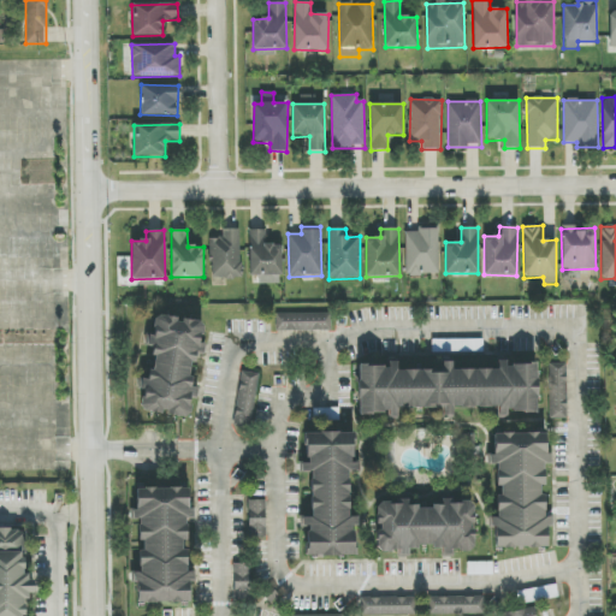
[(211,238),(211,279),(242,279),(241,230),(223,230),(223,238),(211,238)]
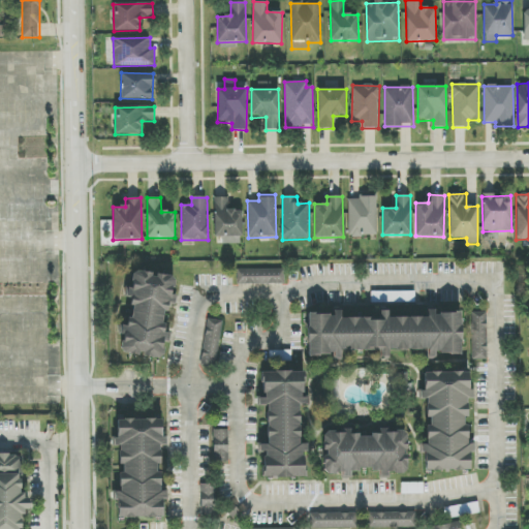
[(214,237),(243,237),(242,210),(228,210),(227,197),(214,197),(214,237)]
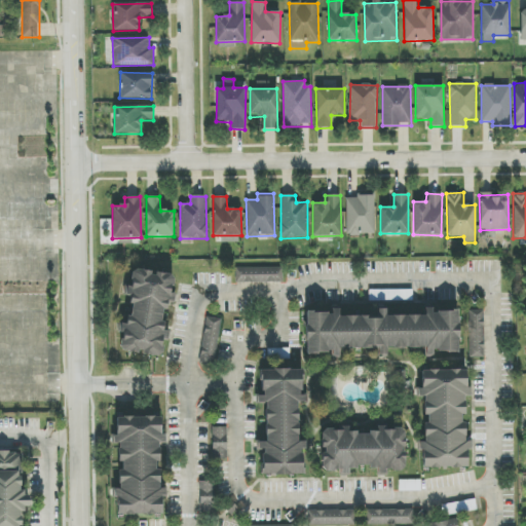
[(375,235),(374,196),(346,196),(346,235),(375,235)]
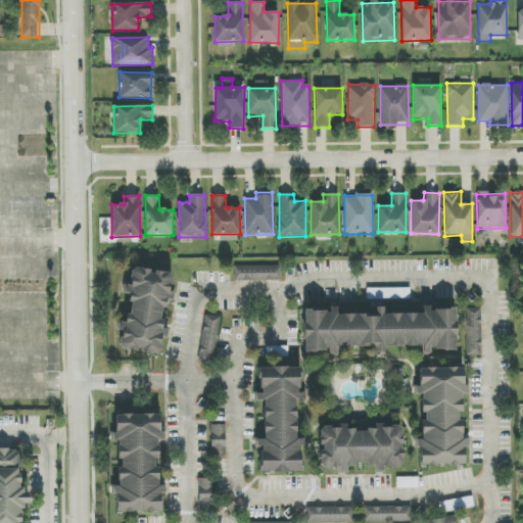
[(281,281),(281,266),(234,267),(234,282),(281,281)]
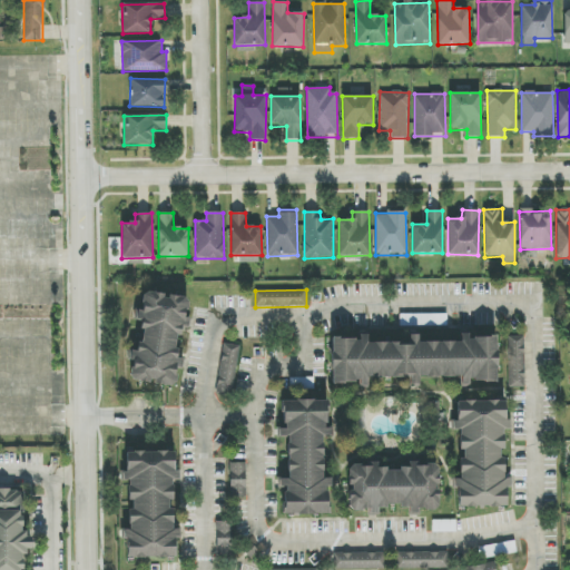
[(176,386),(179,359),(175,357),(179,326),(185,327),(188,298),(144,292),(141,311),(136,311),(134,320),(143,321),(138,352),(134,351),(129,380),(176,386)]
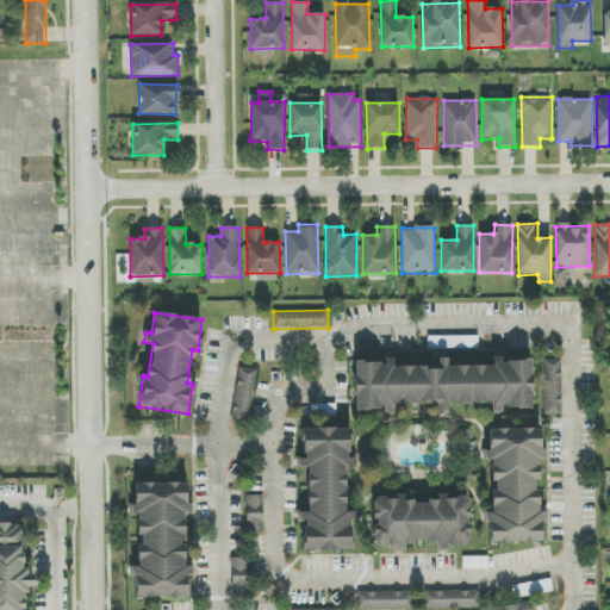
[(478,336),(428,337),(428,349),(478,348),(478,336)]
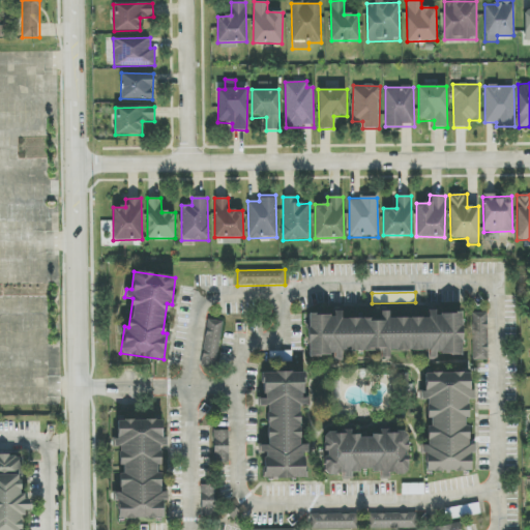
[(462,355),(461,313),(436,314),(428,307),(428,317),(388,319),(388,312),(380,312),(380,318),(342,320),(341,306),(334,314),(307,315),(310,357),(334,356),(334,361),(342,360),(342,352),(380,350),(380,358),(386,358),(391,351),(428,350),(428,360),(436,359),(436,350),(442,356),(462,355)]
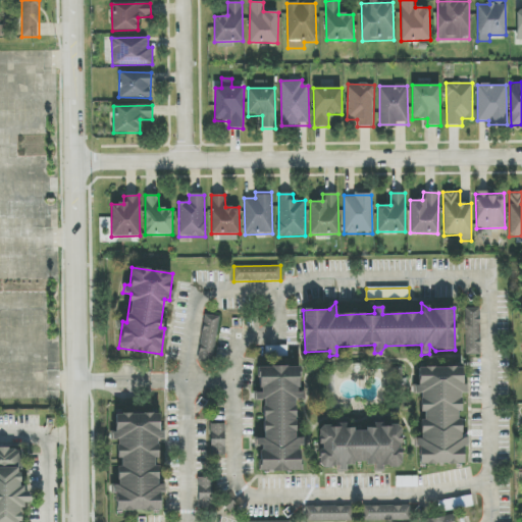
[(479,353),(480,309),(465,308),(464,353),(479,353)]
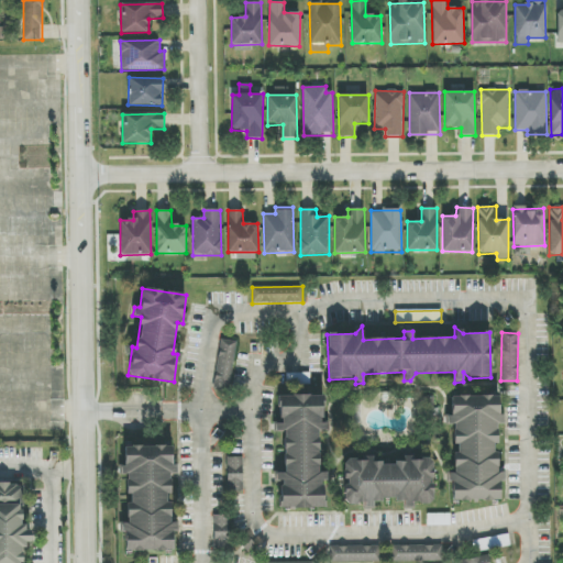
[(235,341),(220,340),(214,388),(230,390),(235,341)]
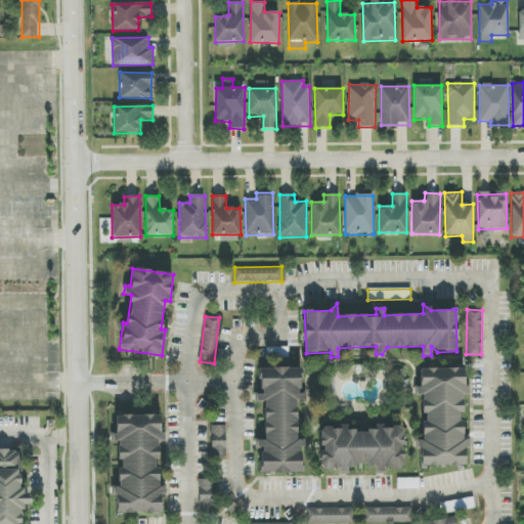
[(261,473),(301,473),(301,447),(304,447),(304,440),(296,440),(297,401),(301,401),(301,368),(260,367),(260,395),(256,395),(256,401),(264,401),(264,440),(256,440),(256,448),(261,448),(261,473)]
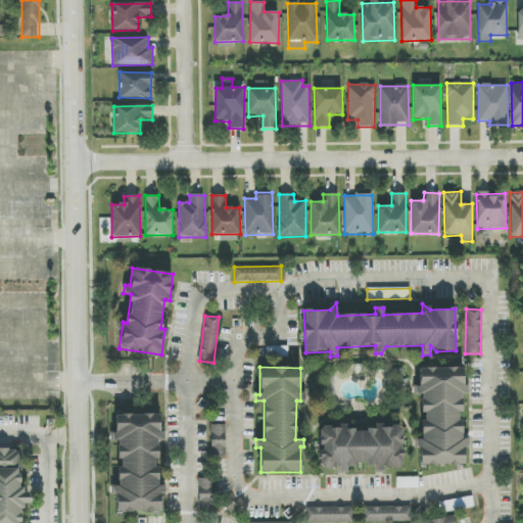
[(465,465),(465,438),(462,439),(462,421),(461,421),(461,394),(464,394),(464,368),(418,369),(418,395),(422,395),(422,422),(421,422),(421,439),(415,439),(415,449),(420,449),(420,466),(465,465)]
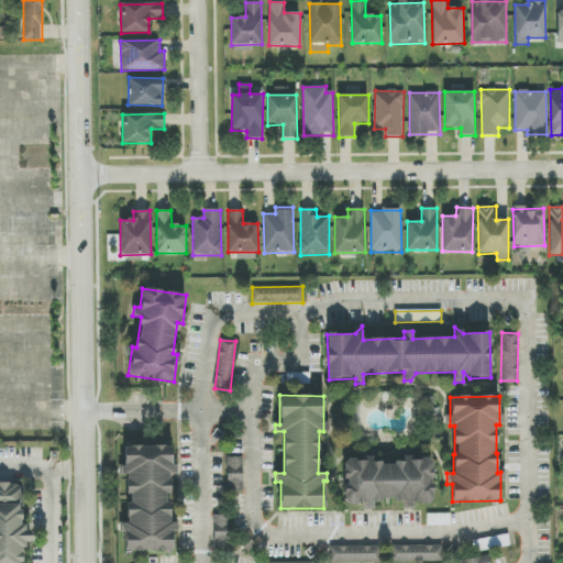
[(174,550),(174,522),(170,522),(169,474),(173,474),(173,445),(123,446),(123,475),(127,475),(128,522),(120,522),(120,532),(125,532),(125,551),(174,550)]
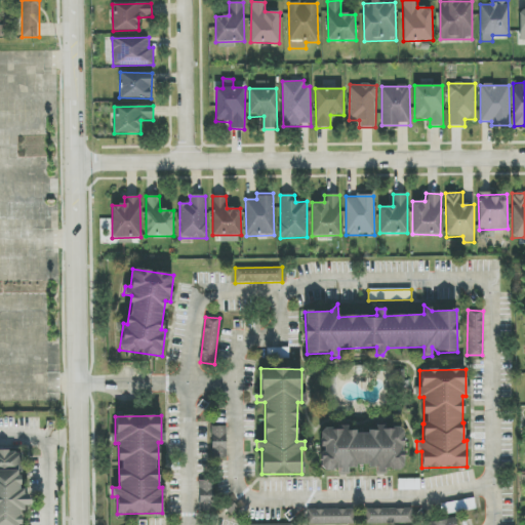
[(227,427),(211,427),(211,461),(227,461),(227,427)]
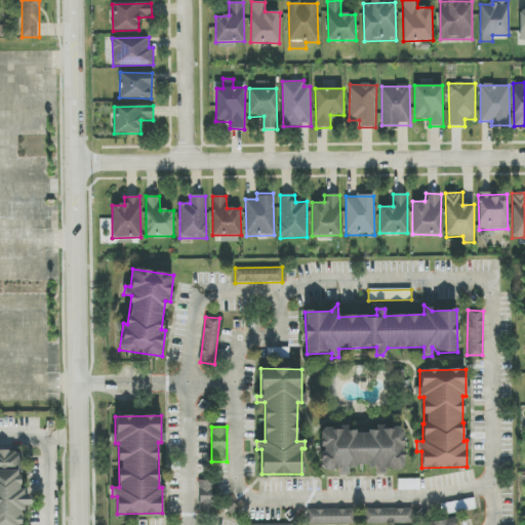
[(402,429),(378,429),(378,432),(347,432),(347,429),(321,429),(321,471),(338,471),(338,475),(348,476),(348,467),(376,467),(376,475),(386,475),(386,470),(404,470),(404,451),(402,451),(402,429)]
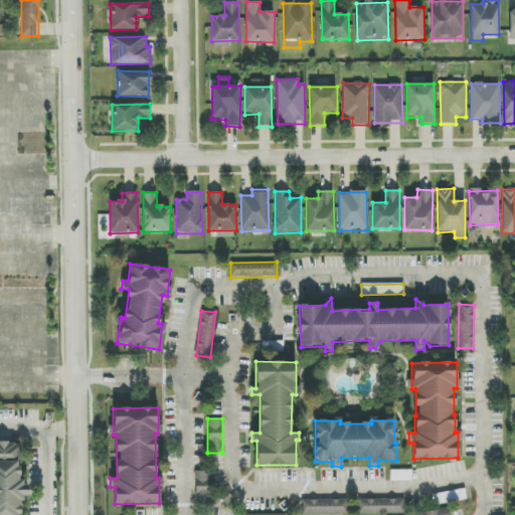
[(0,514),(20,514),(19,499),(28,499),(27,483),(21,483),(19,443),(0,443),(0,514)]
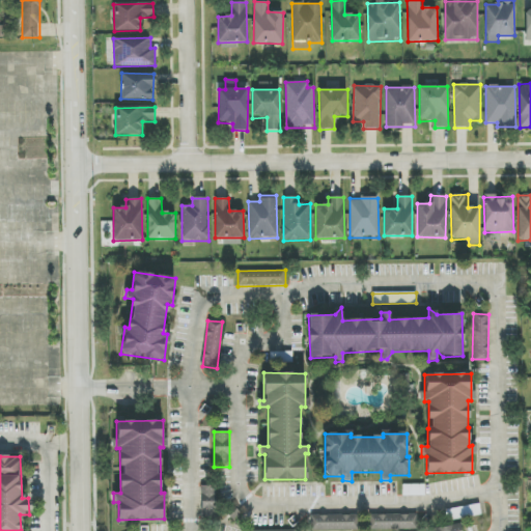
[(403,496),(425,496),(425,484),(403,484),(403,496)]
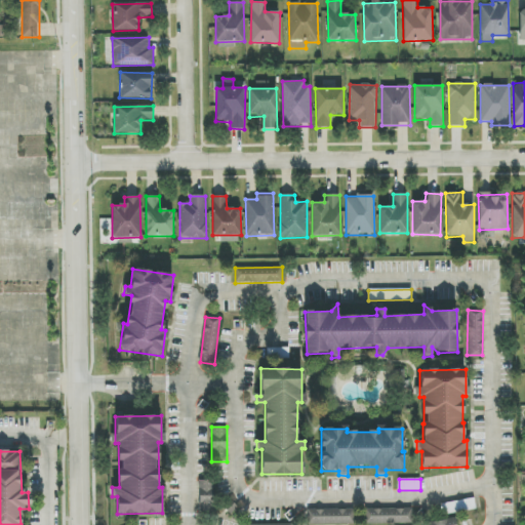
[(200,513),(214,512),(213,480),(199,481),(200,513)]
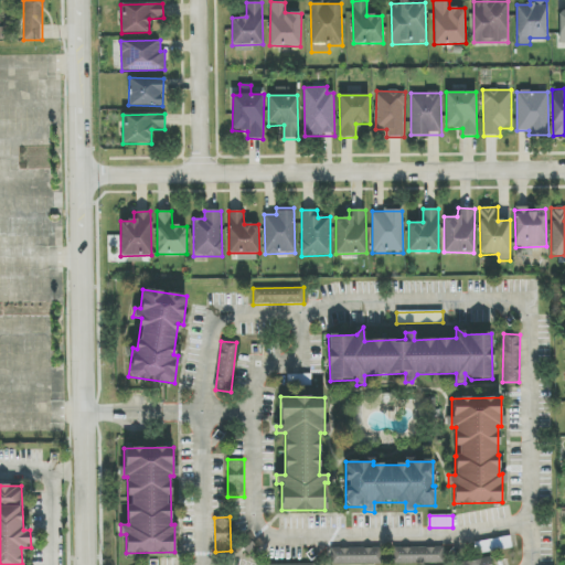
[(477,554),(508,548),(505,539),(476,543),(477,554)]
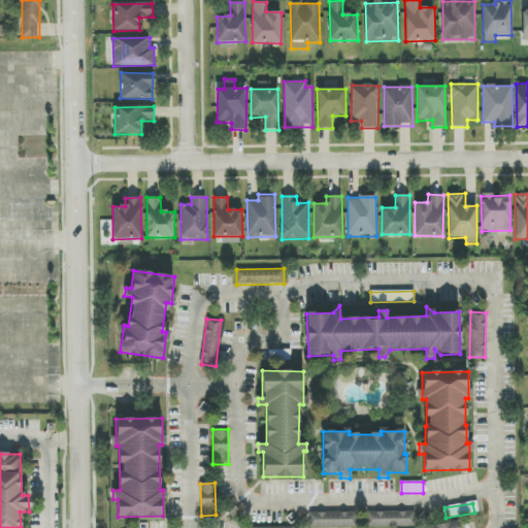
[(357,527),(356,512),(310,513),(310,527),(357,527)]
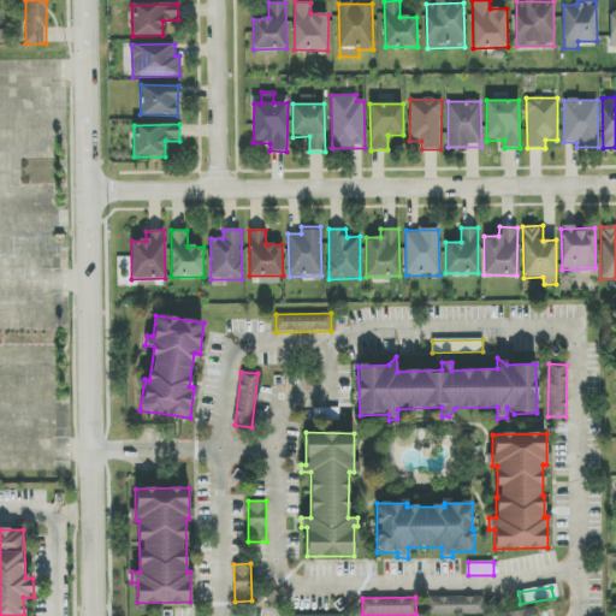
[(484,597),(430,597),(430,615),(484,615),(484,597)]
